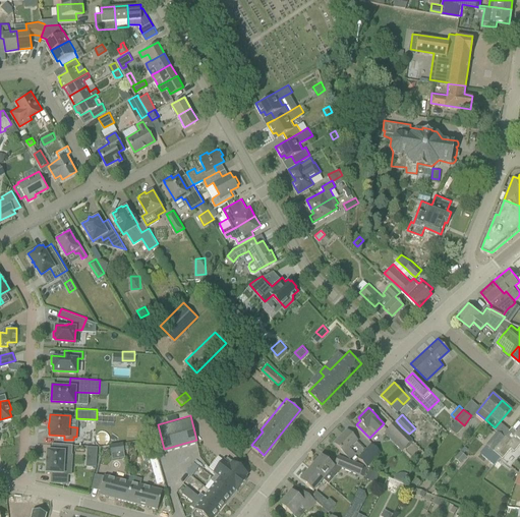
[(456,418),(450,426),(456,433),(463,424),(456,418)]
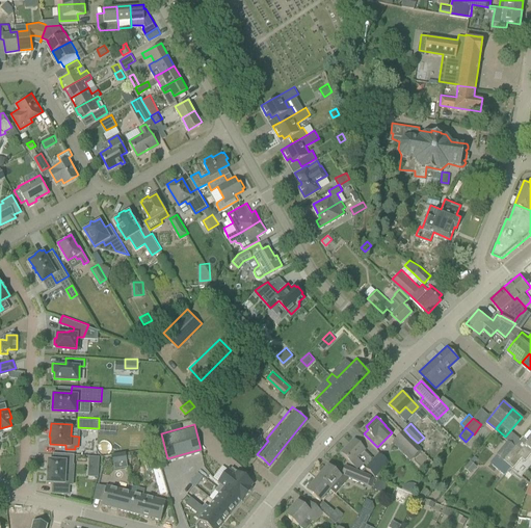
[(404,429),(396,437),(414,455),(422,447),(418,443),(410,437),(404,429)]
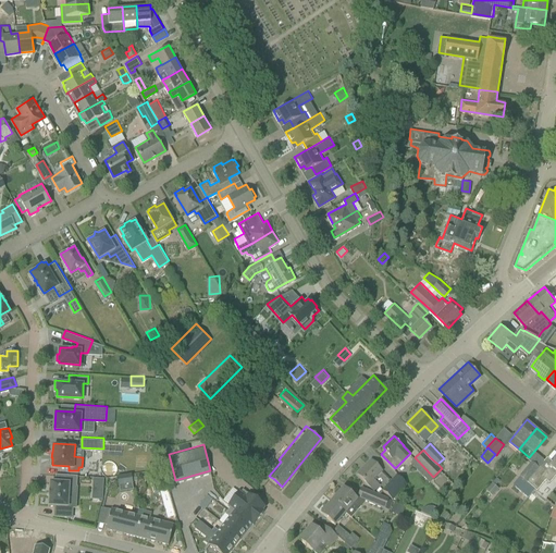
[(539,466),(528,479),(538,488),(547,477),(551,480),(555,474),(555,456),(551,463),(551,464),(547,467),(542,463),(539,466)]
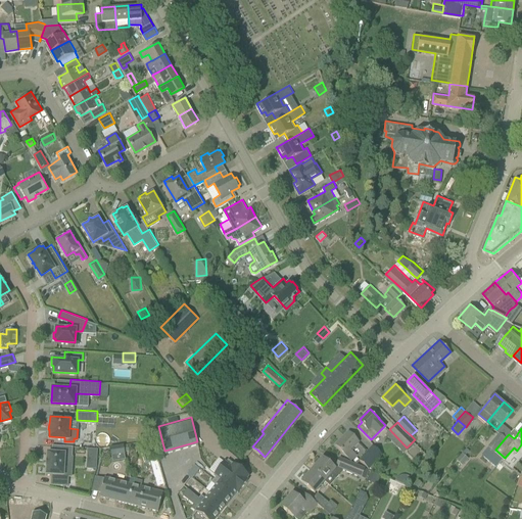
[(359,439),(357,436),(349,429),(336,441),(351,457),(357,452),(350,446),(359,439)]
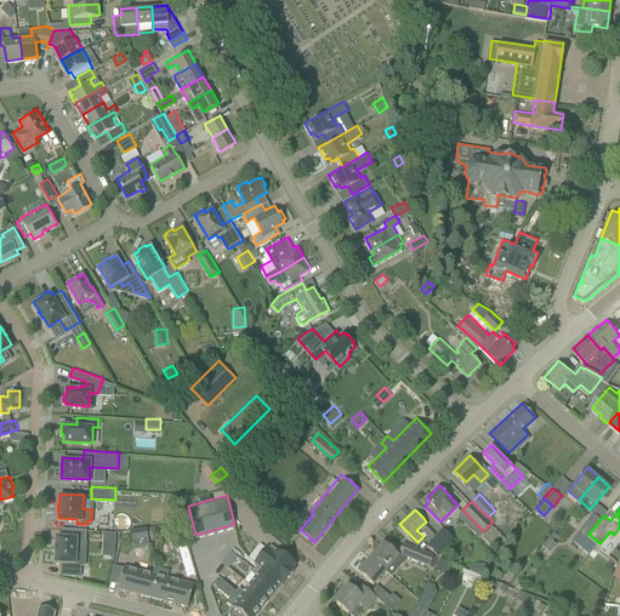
[(580,528),(589,534),(601,519),(593,512),(580,528)]
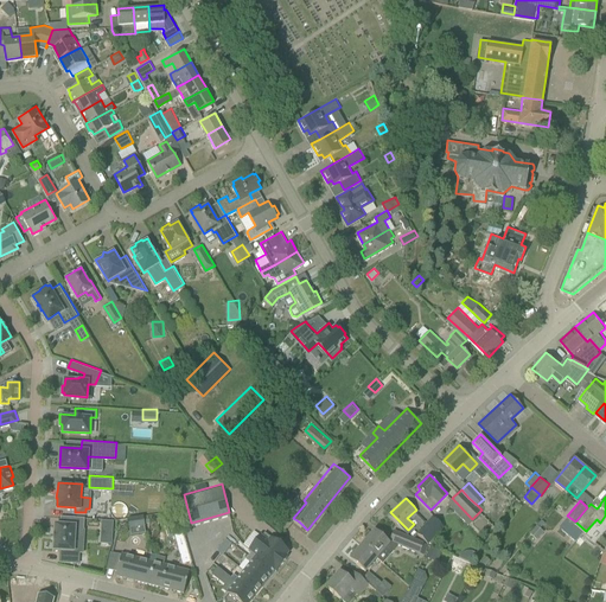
[(148,512),(134,514),(135,524),(150,520),(148,512)]
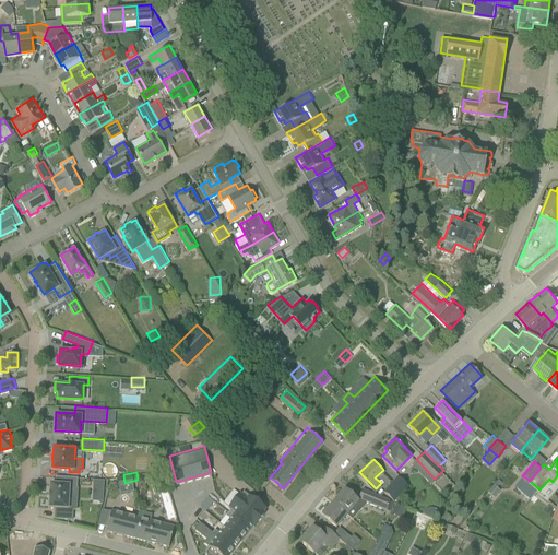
[(73,506),(68,506),(69,494),(78,494),(79,475),(67,474),(67,483),(56,482),(51,482),(49,505),(56,506),(56,516),(72,517),(73,506)]
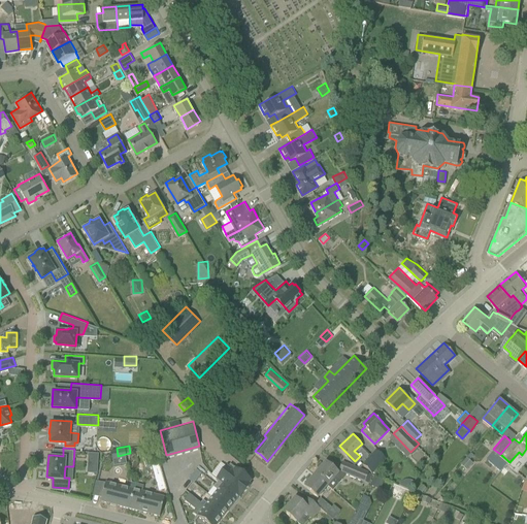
[(373,471),(386,458),(375,448),(363,462),(373,471)]
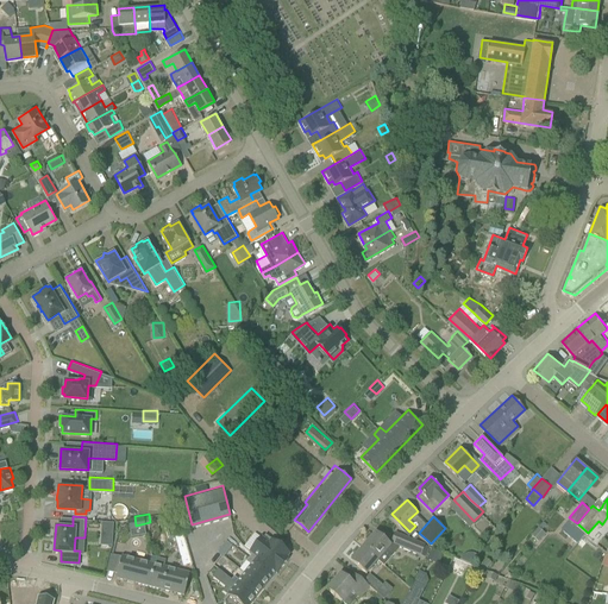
[(588,533),(577,523),(569,517),(562,527),(582,545),(590,535),(588,534),(588,533)]
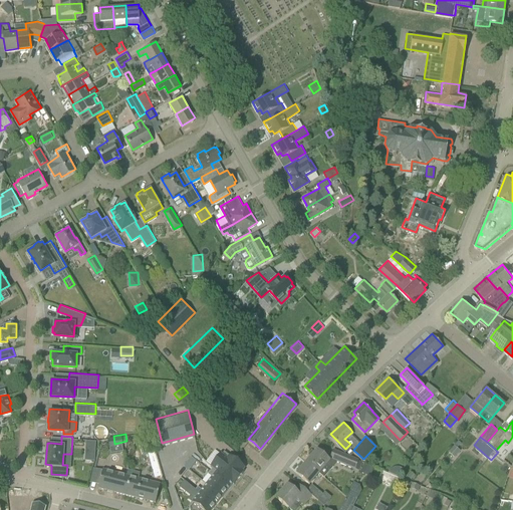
[(88,439),(88,448),(97,448),(98,440),(88,439)]
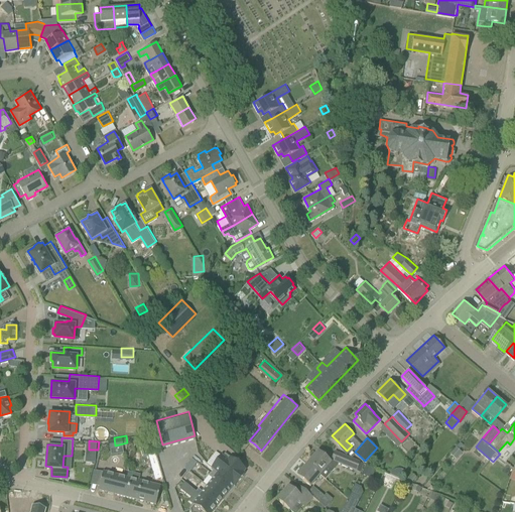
[(456,445),(451,452),(458,457),(462,452),(456,445)]
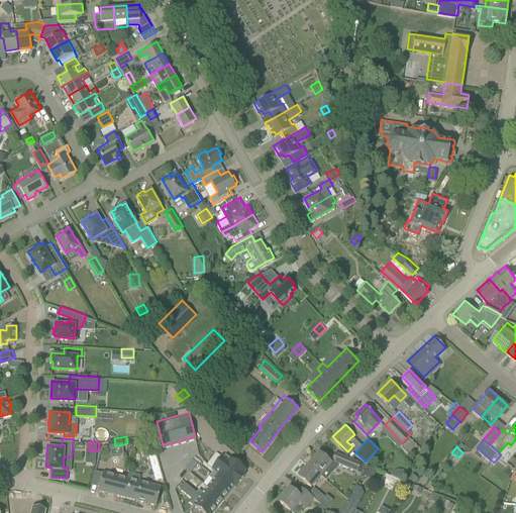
[(319,450),(309,463),(321,473),(326,478),(336,466),(331,460),(319,450)]
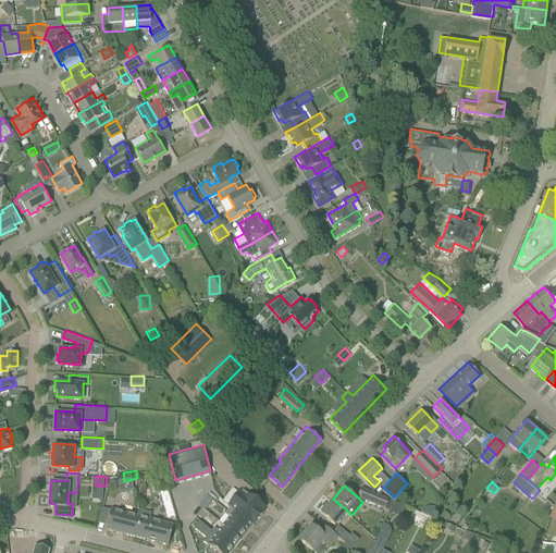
[(362,486),(358,494),(366,499),(385,506),(385,505),(390,507),(393,499),(362,486)]
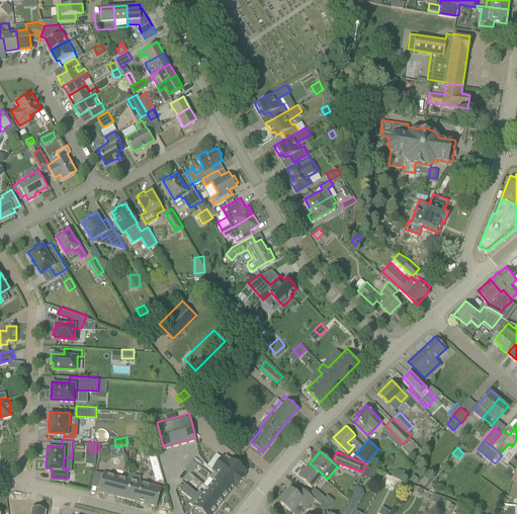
[(214,468),(212,473),(232,488),(235,485),(236,486),(246,473),(245,472),(246,469),(232,456),(229,459),(223,454),(212,466),(214,468)]
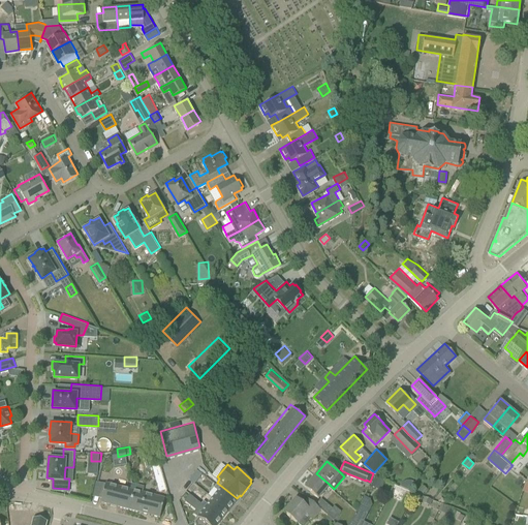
[(193,471),(189,476),(195,481),(199,476),(193,471)]
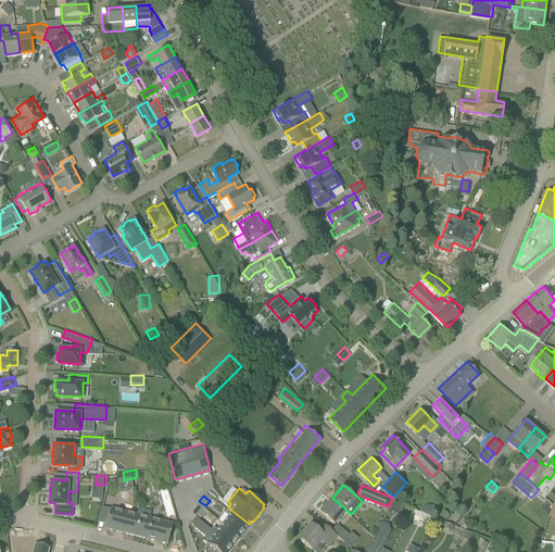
[(335,521),(345,509),(332,498),(322,510),(335,521)]
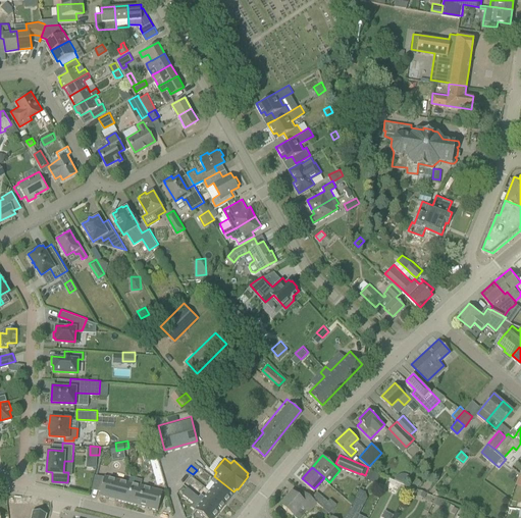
[(371,468),(367,476),(376,481),(380,472),(371,468)]
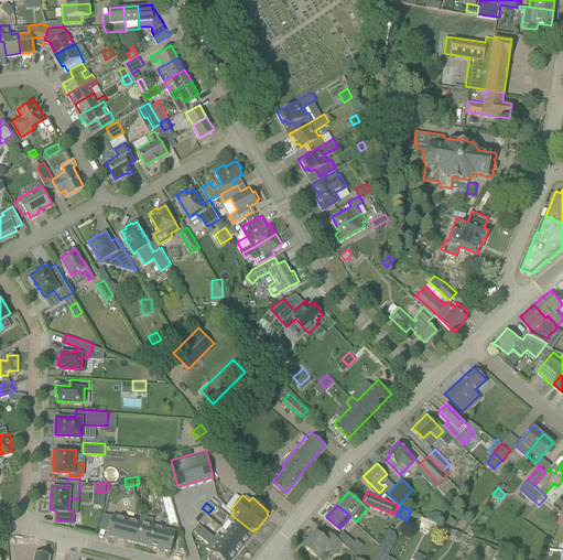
[(114,513),(108,534),(171,549),(176,529),(114,513)]
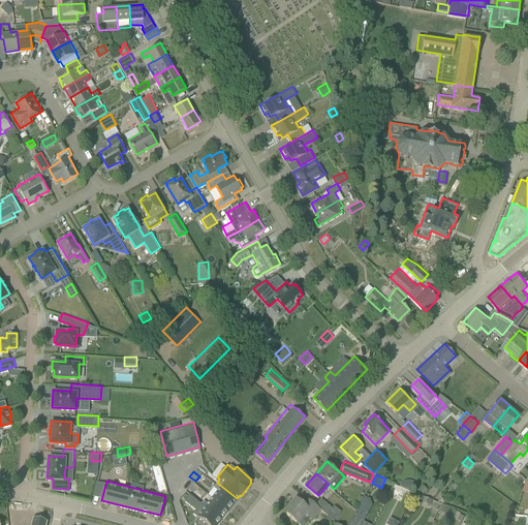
[(218,489),(213,495),(229,507),(237,498),(217,483),(214,486),(218,489)]
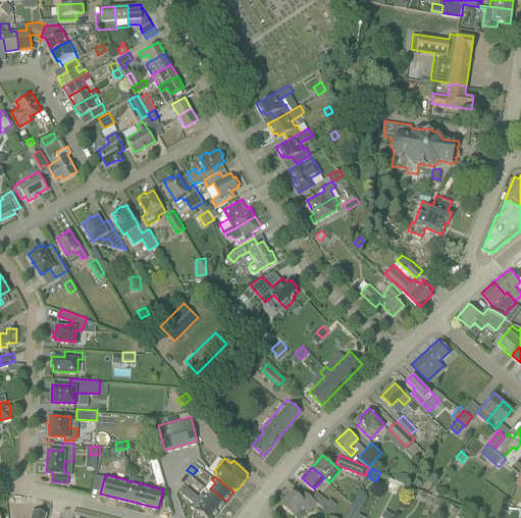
[(419,487),(417,493),(425,496),(427,490),(419,487)]
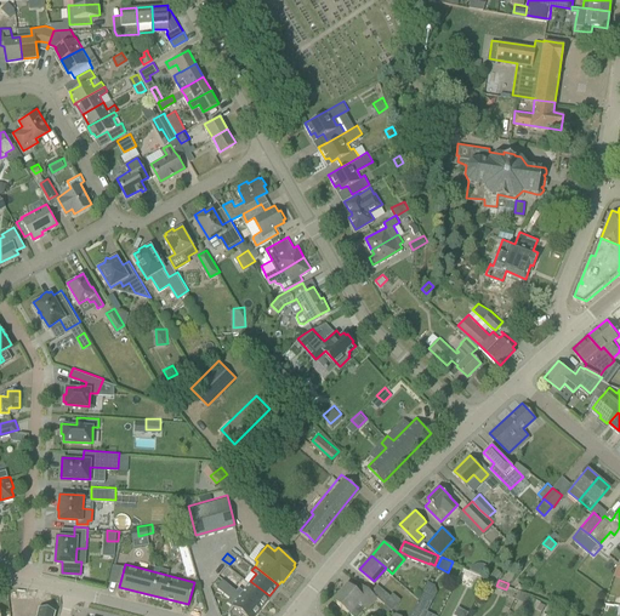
[(217,587),(227,595),(232,588),(222,581),(217,587)]
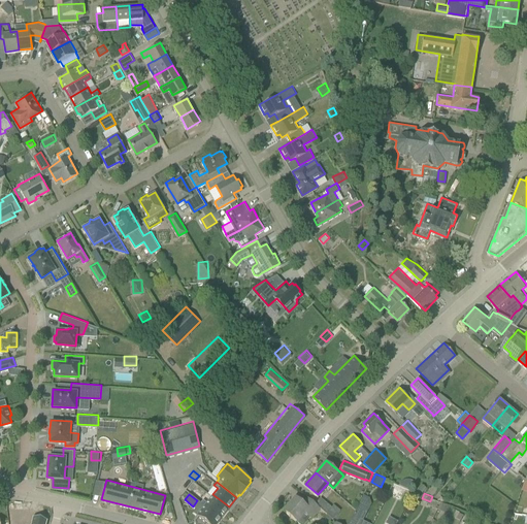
[(201,500),(221,517),(229,506),(212,494),(207,500),(203,497),(201,500)]
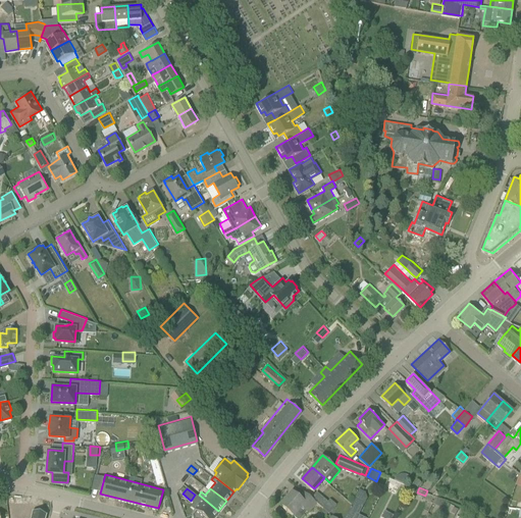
[(293,489),(281,503),(295,514),(303,504),(308,508),(309,509),(317,501),(312,496),(304,488),(298,495),(293,489)]
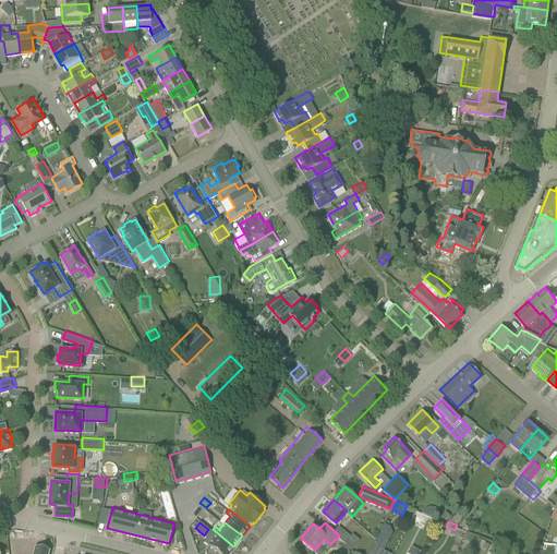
[(352,546),(358,540),(361,538),(353,531),(351,533),(339,524),(334,530),(339,536),(352,546)]
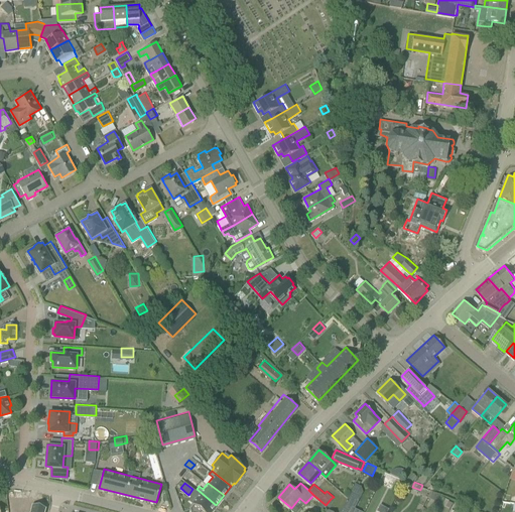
[(206,511),(210,511),(216,505),(197,489),(194,493),(198,496),(194,501),(192,502),(194,502),(190,507),(191,511),(192,511),(201,511),(203,510),(206,511)]
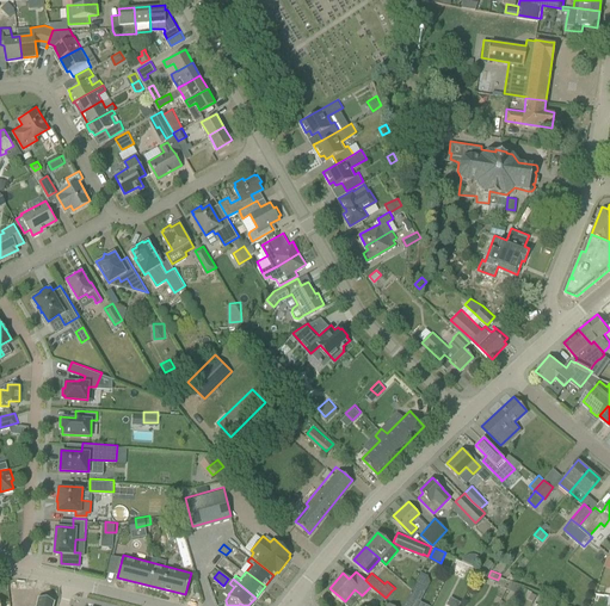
[(417,579),(413,585),(406,599),(413,601),(410,605),(430,605),(431,605),(420,599),(425,591),(420,588),(424,582),(417,579)]
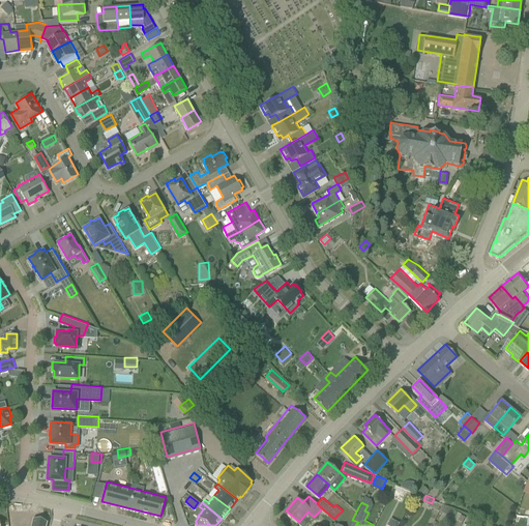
[(458,509),(443,502),(440,508),(463,520),(466,515),(460,513),(460,512),(457,509),(458,509)]
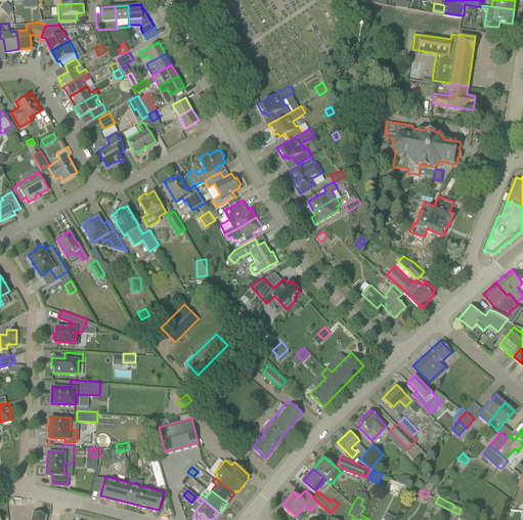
[(386,519),(385,519),(393,519),(398,510),(392,507),(390,512),(387,511),(383,517),(386,519)]
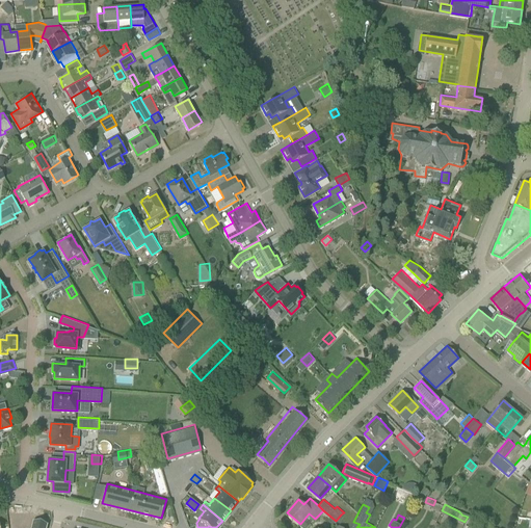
[(46,527),(48,522),(33,518),(30,527),(46,527)]
